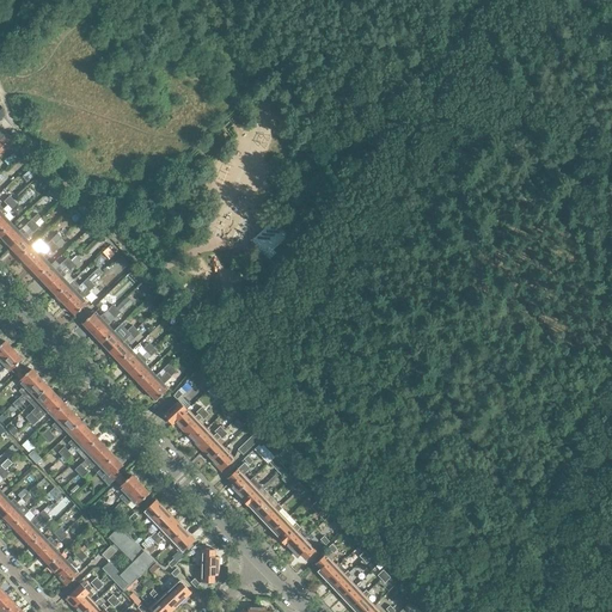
[(0,140),(0,157),(16,142),(7,134),(6,135),(0,140)]
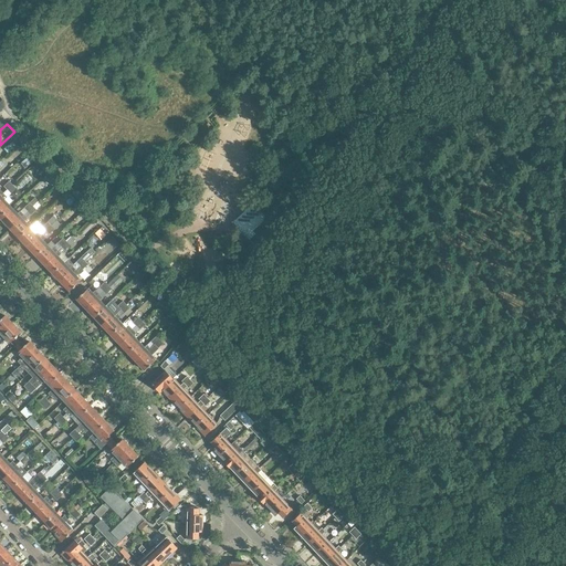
[(31,155),(21,164),(25,168),(35,159),(31,155)]
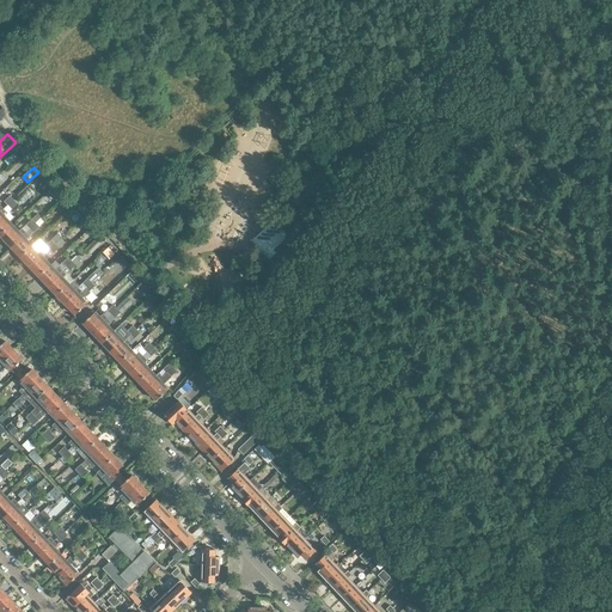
[(0,230),(10,221),(13,218),(8,212),(12,209),(17,204),(13,200),(8,206),(4,209),(0,213),(0,230)]
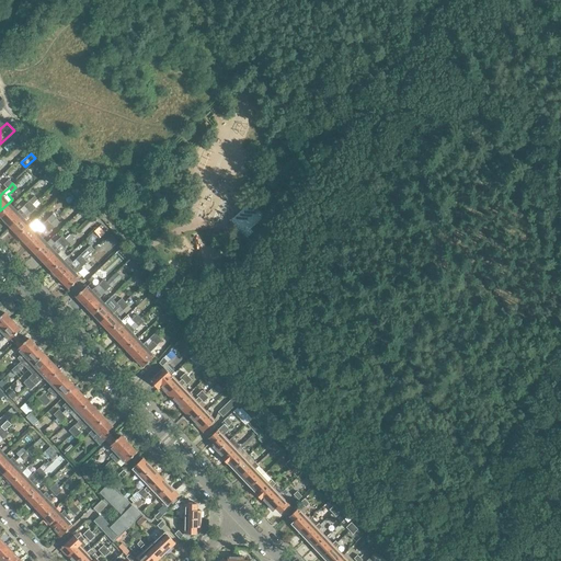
[(284,199),(274,213),(281,217),(290,205),(284,199)]
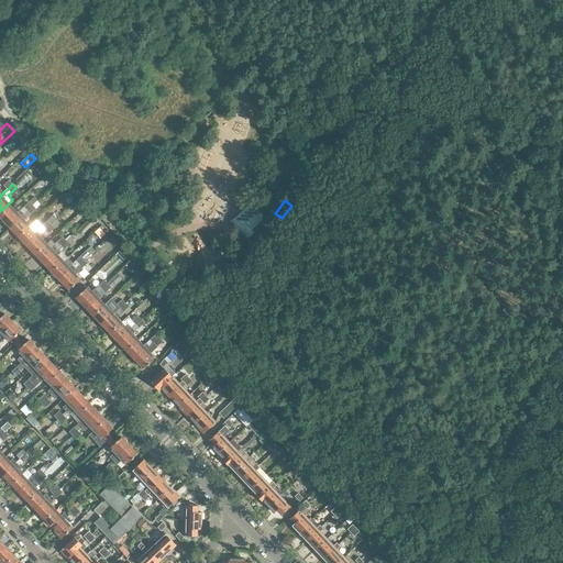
[(253,201),(231,221),(254,246),(274,223),(253,201)]
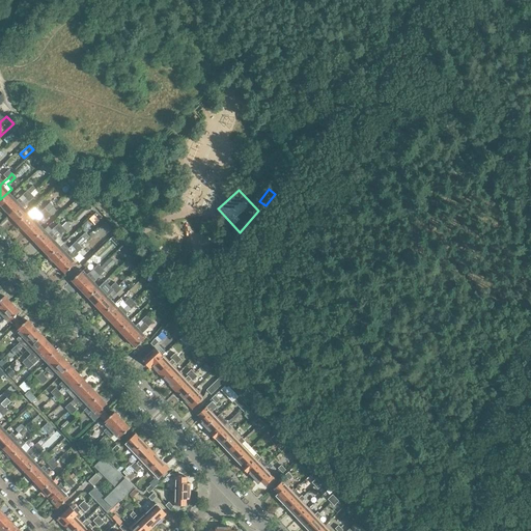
[(10,194),(0,203),(0,204),(1,206),(10,216),(16,211),(15,210),(23,202),(19,198),(17,200),(12,196),(10,194)]
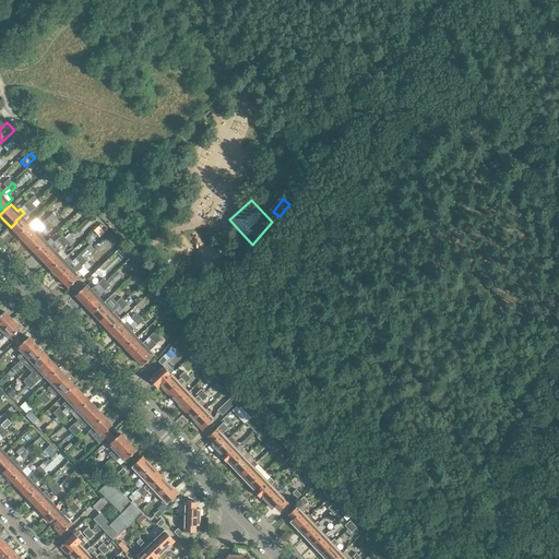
[(16,222),(11,227),(19,235),(31,224),(24,218),(36,207),(33,204),(27,209),(24,213),(15,221),(16,222)]
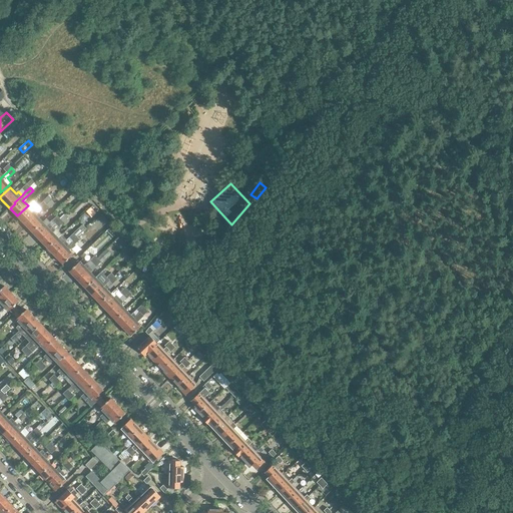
[(28,205),(17,215),(24,223),(29,218),(30,219),(38,212),(41,209),(38,205),(33,200),(28,205)]
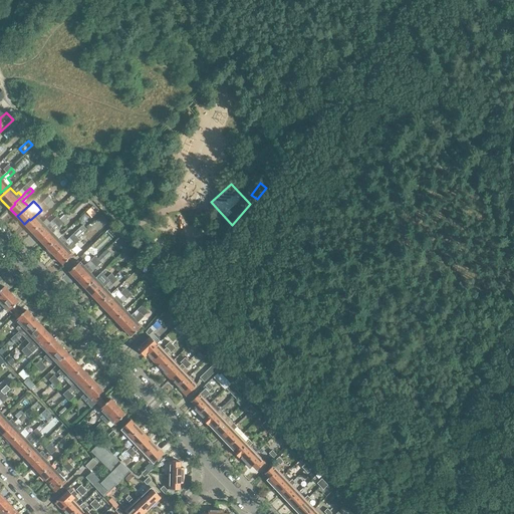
[(29,219),(24,224),(32,232),(43,222),(39,218),(45,213),(49,209),(46,205),(41,210),(38,213),(30,220),(29,219)]
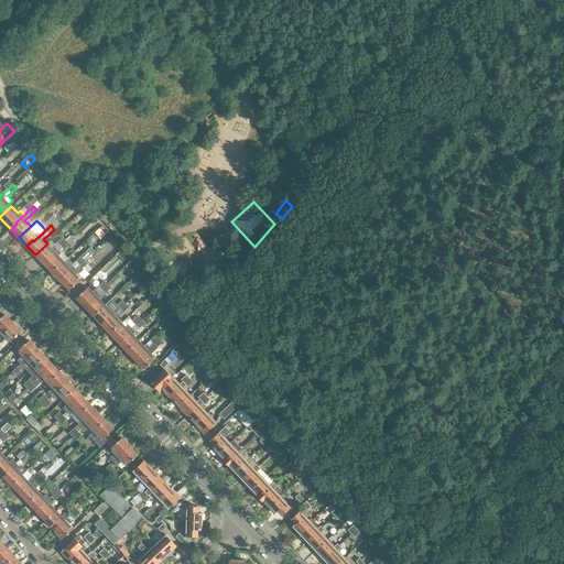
[(47,243),(35,255),(44,264),(50,259),(49,258),(57,249),(61,246),(57,242),(55,245),(51,240),(47,243)]
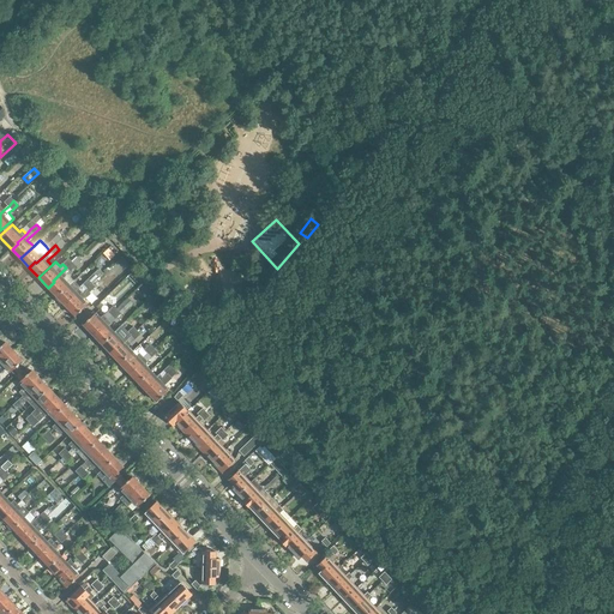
[(54,282),(48,288),(56,296),(73,281),(67,274),(70,271),(76,266),(72,263),(66,268),(62,271),(53,281),(54,282)]
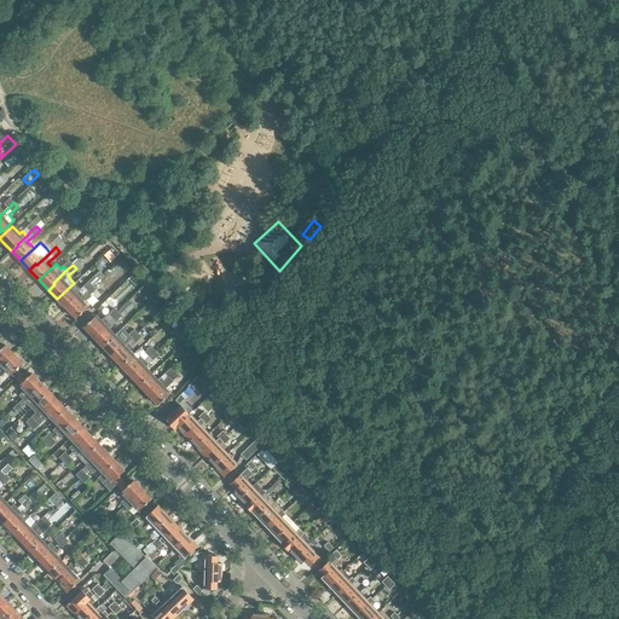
[(74,283),(57,299),(65,308),(71,302),(74,304),(93,285),(93,287),(104,276),(99,271),(80,289),(74,283)]
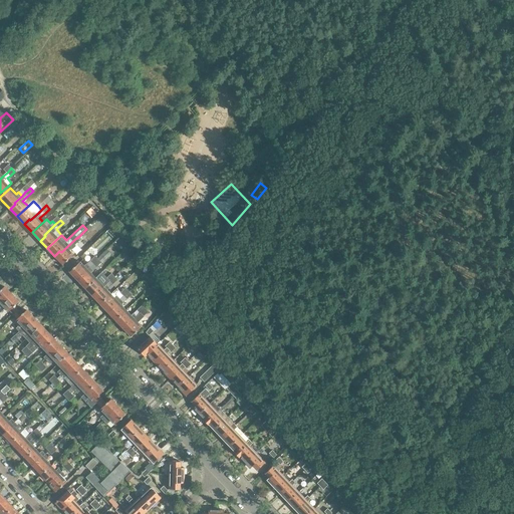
[(59,251),(54,256),(63,265),(66,261),(66,262),(68,260),(67,260),(73,254),(70,252),(69,250),(80,240),(77,238),(77,237),(61,252),(59,251)]
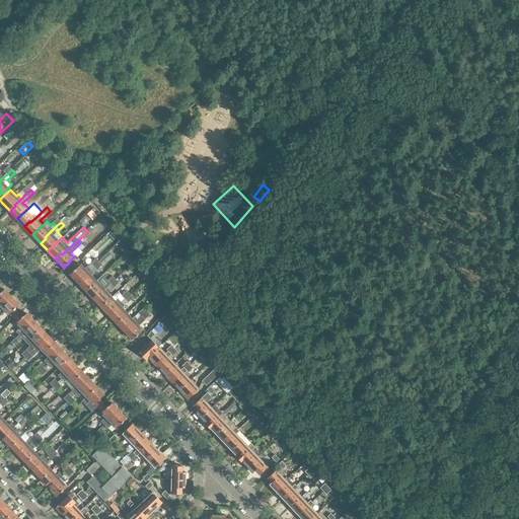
[(74,272),(70,275),(78,283),(79,284),(84,279),(83,277),(99,262),(98,262),(95,258),(90,264),(87,267),(85,269),(81,265),(75,270),(73,271),(74,272)]
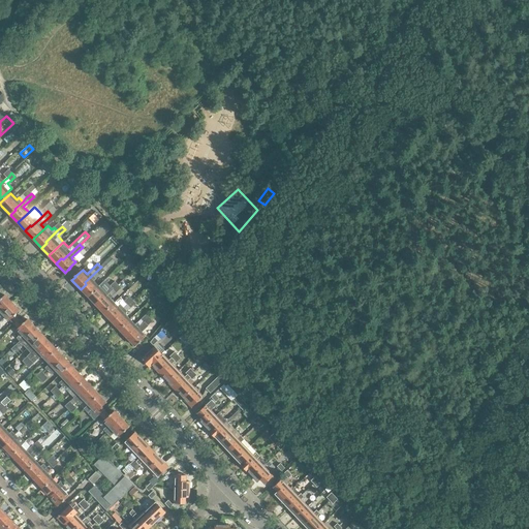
[(86,284),(81,289),(88,297),(99,286),(93,280),(95,278),(99,275),(104,270),(101,267),(85,282),(86,284)]
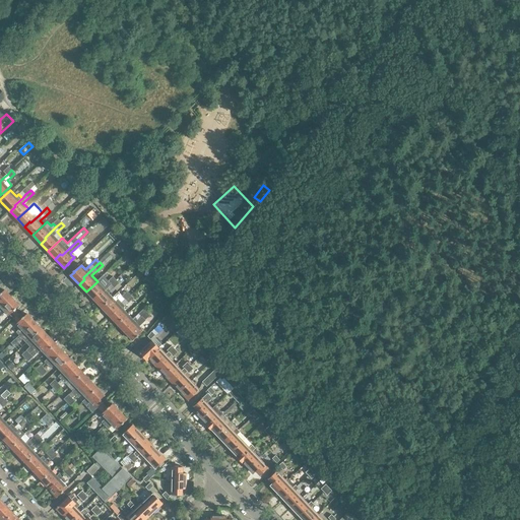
[(157,274),(152,279),(157,285),(163,280),(157,274)]
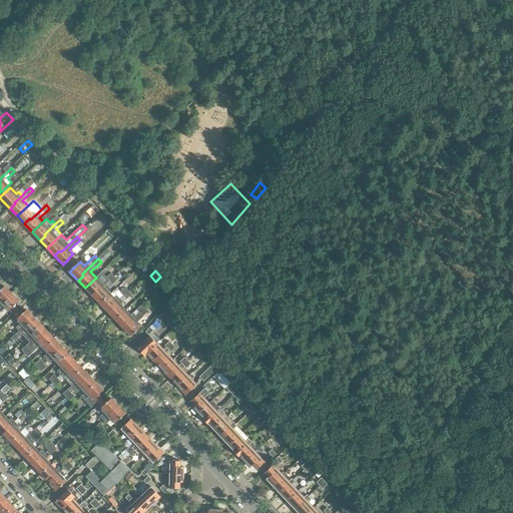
[(96,278),(85,288),(92,295),(97,290),(98,292),(114,277),(111,273),(106,277),(101,272),(96,278)]
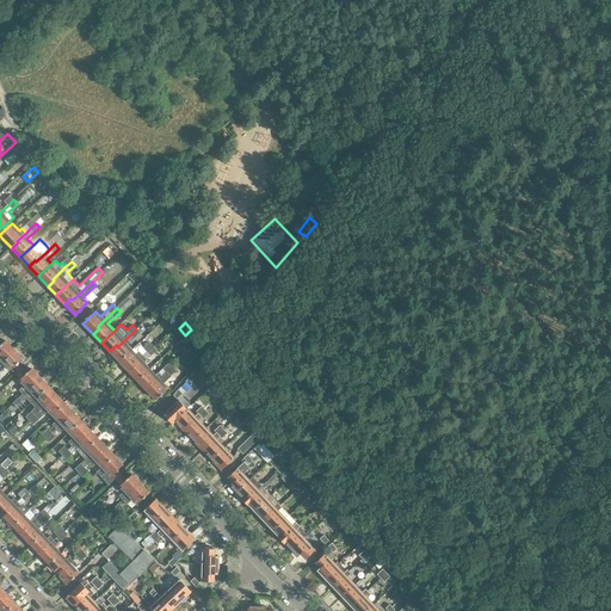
[(116,345),(110,351),(110,352),(119,362),(133,350),(128,344),(140,332),(136,329),(117,347),(116,345)]
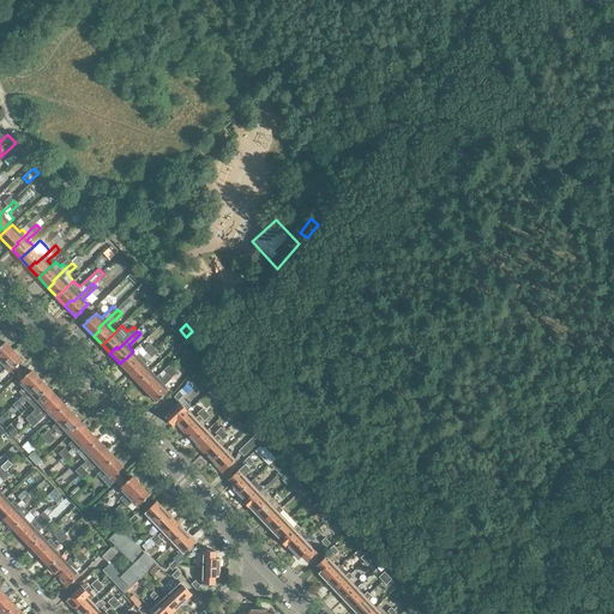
[(0,363),(13,351),(5,343),(1,347),(0,347),(0,345),(0,363)]
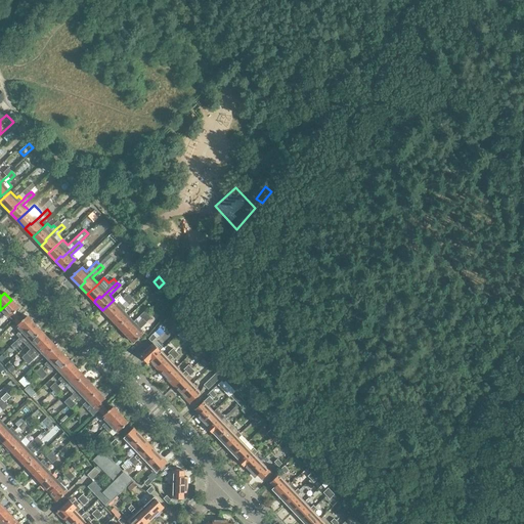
[(116,314),(111,319),(118,326),(129,316),(124,310),(134,300),(131,297),(126,302),(123,305),(115,312),(116,314)]
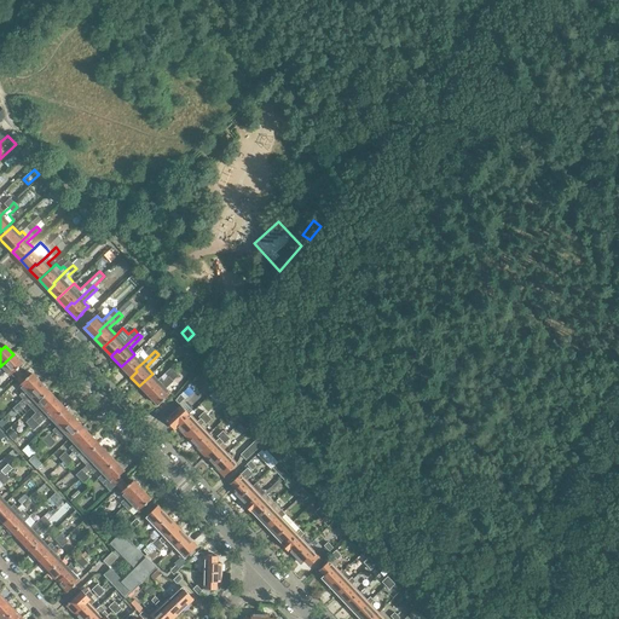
[(0,366),(0,375),(5,370),(10,375),(11,374),(15,379),(16,380),(22,374),(21,372),(18,369),(19,368),(18,368),(23,364),(13,354),(0,366)]
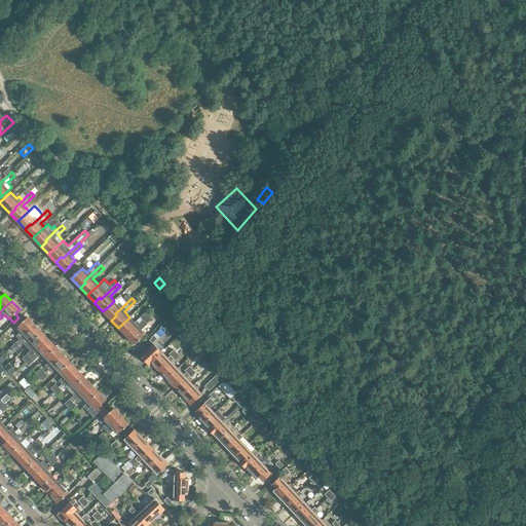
[(114,301),(103,311),(111,321),(116,315),(115,313),(123,306),(120,303),(118,305),(114,301)]
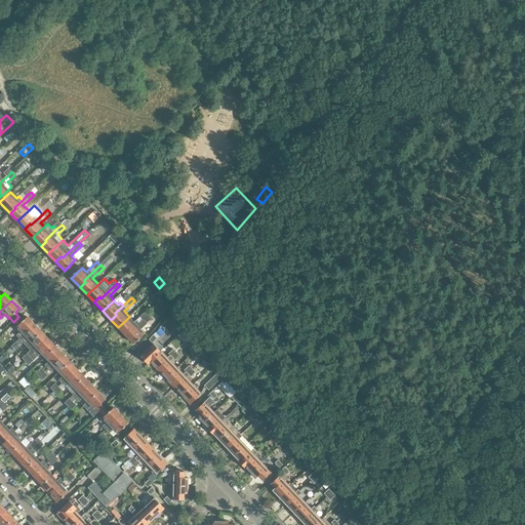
[(129,317),(118,327),(125,334),(130,329),(132,331),(148,315),(145,312),(133,321),(129,317)]
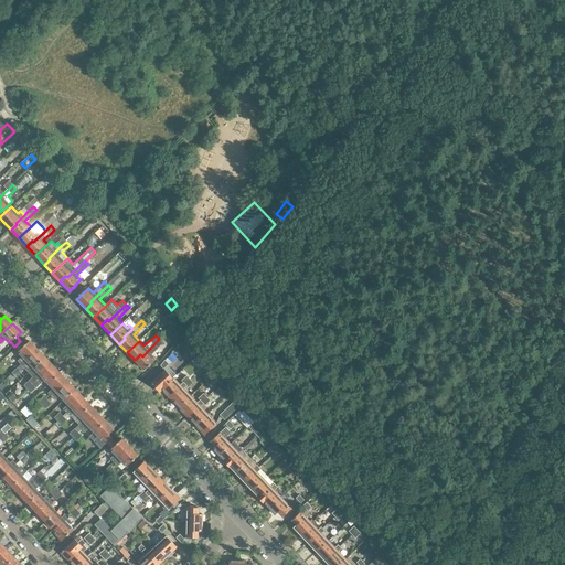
[(140,354),(135,360),(136,361),(144,370),(156,359),(151,354),(159,349),(158,348),(162,342),(159,339),(142,356),(140,354)]
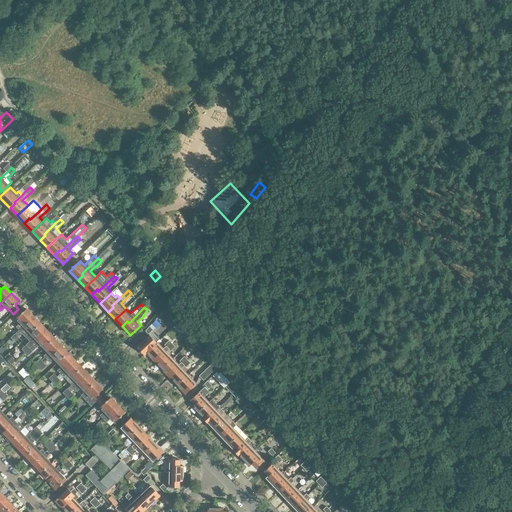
[(19,310),(14,314),(14,315),(17,318),(16,319),(19,323),(16,326),(19,329),(33,316),(26,309),(23,312),(21,313),(19,310)]
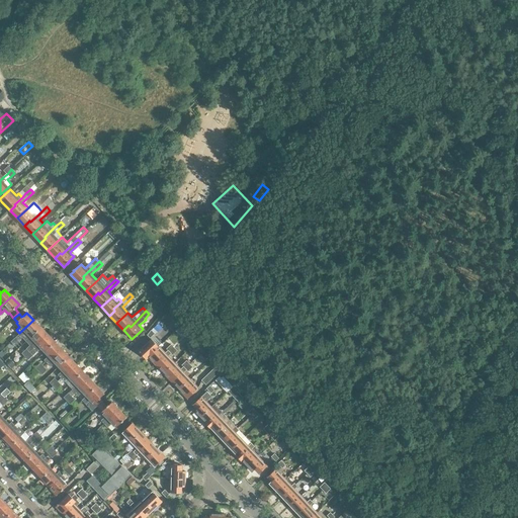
[(19,333),(10,341),(14,344),(23,336),(26,340),(40,327),(33,320),(19,333)]
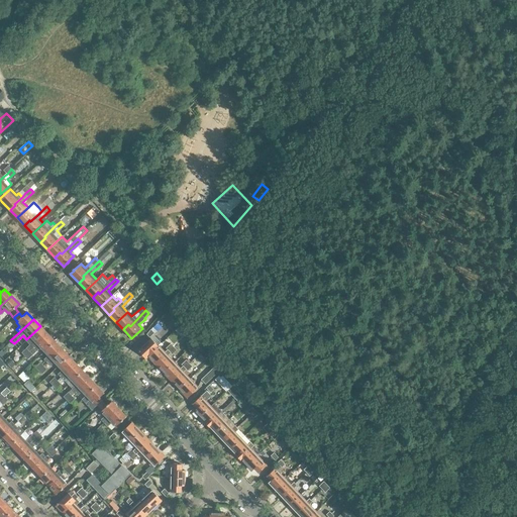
[(158,323),(153,327),(153,328),(157,331),(158,331),(158,332),(162,327),(158,323)]
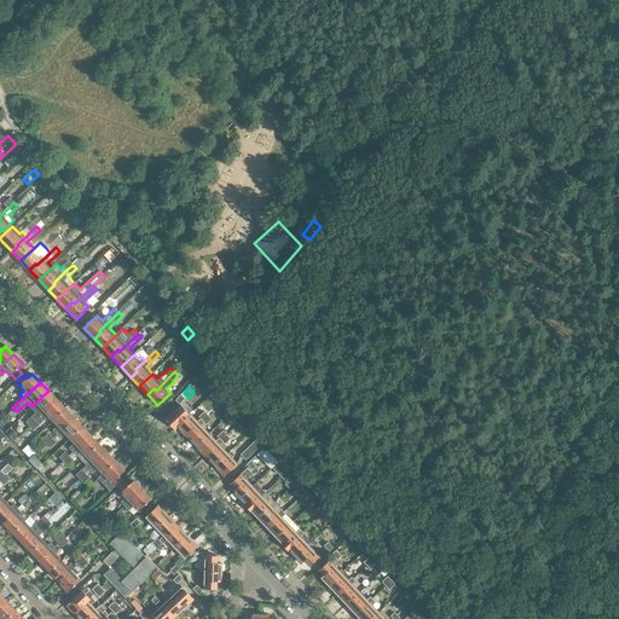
[(36,411),(25,422),(30,426),(57,400),(48,391),(32,406),(36,411)]
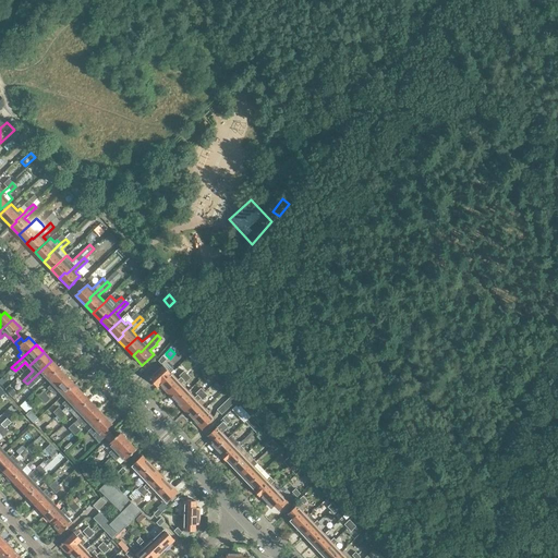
[(162,355),(158,361),(161,364),(167,360),(169,358),(166,354),(166,353),(165,353),(164,355),(162,355)]
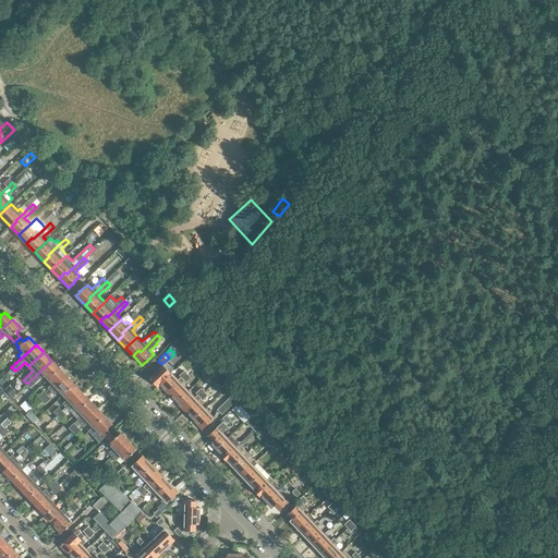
[(51,361),(27,384),(31,387),(43,375),(47,379),(59,368),(51,361)]
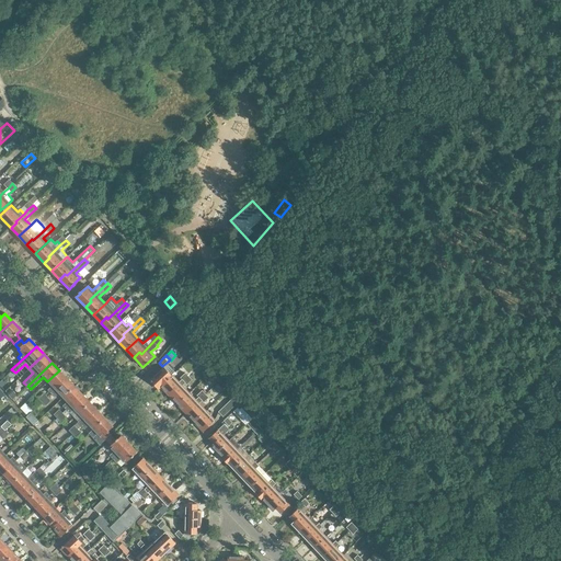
[(164,368),(150,381),(158,389),(161,387),(171,376),(164,368)]
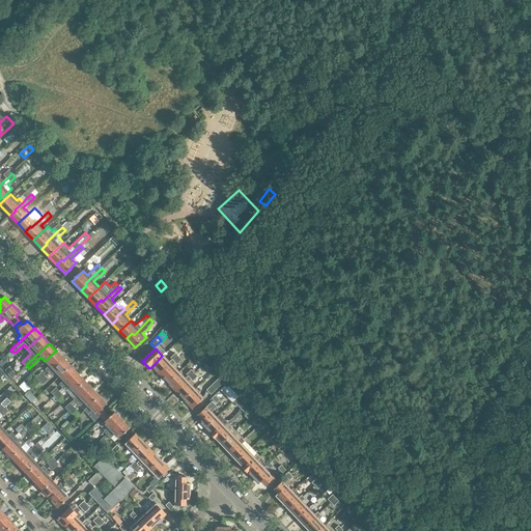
[(56,351),(45,361),(49,365),(45,369),(48,372),(63,358),(56,351)]
